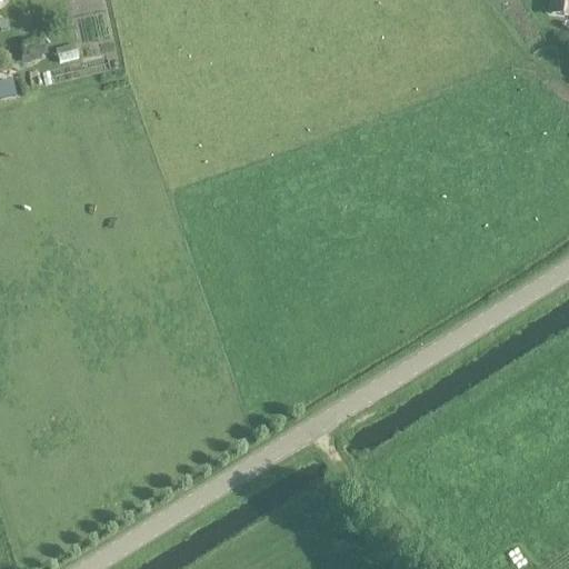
[(568,0),(552,0),(551,16),(568,18),(568,0)]
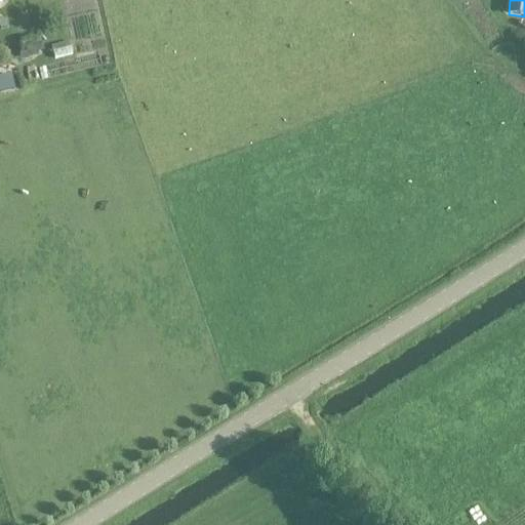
[(0,21),(0,29),(8,29),(7,21),(0,21)]
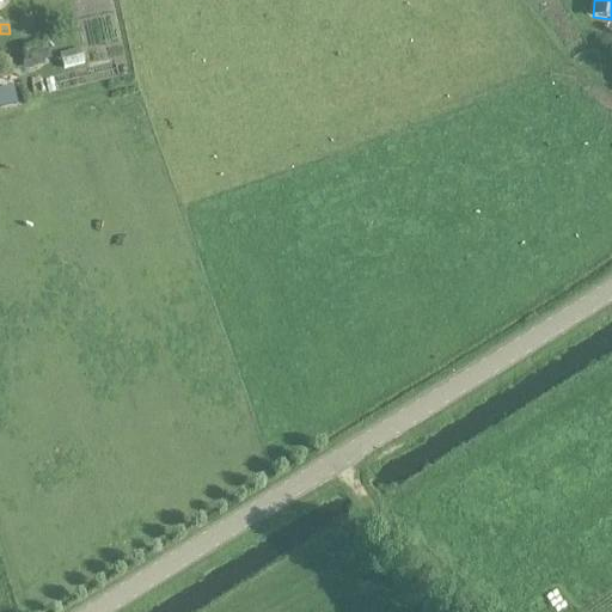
[(63,69),(84,65),(81,50),(60,55),(63,69)]
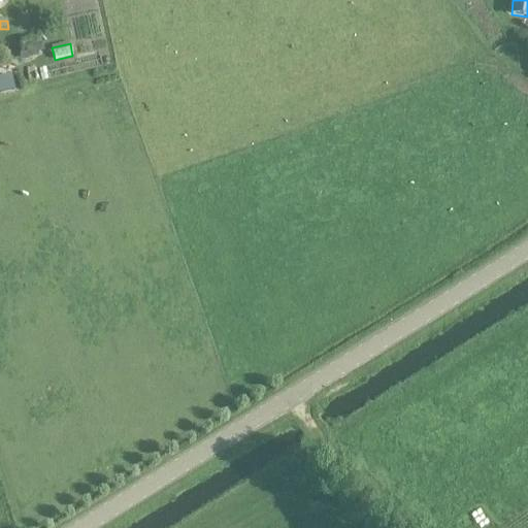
[(44,52),(42,44),(25,47),(27,56),(44,52)]
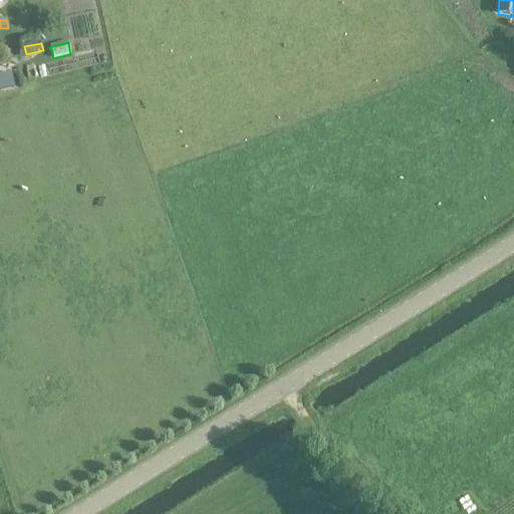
[(0,77),(0,91),(14,88),(11,74),(0,77)]
